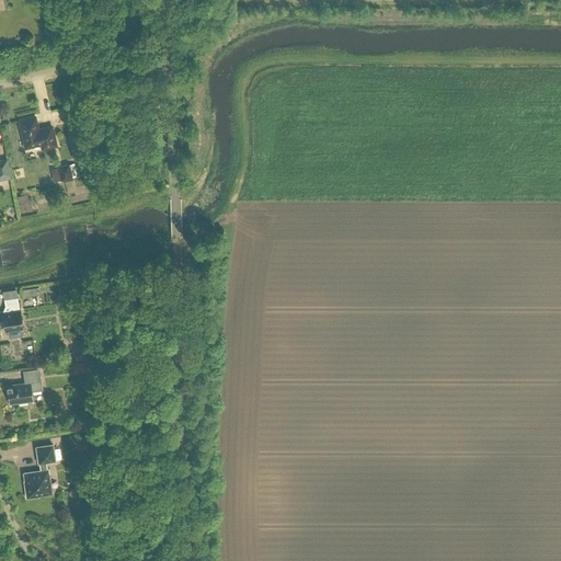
[(35,116),(20,119),(25,147),(42,144),(43,148),(57,145),(53,126),(38,129),(35,116)]
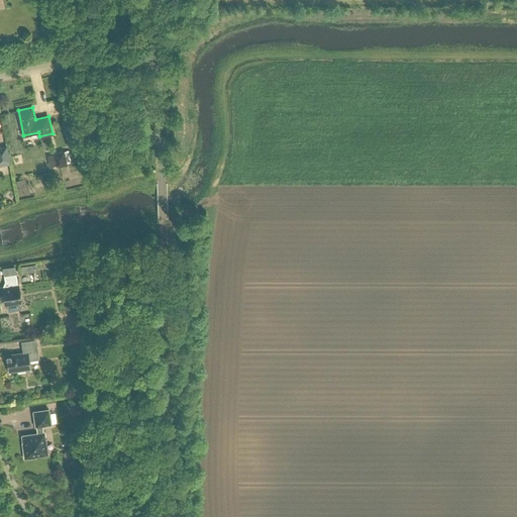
[(0,146),(0,164),(10,162),(7,145),(0,146)]
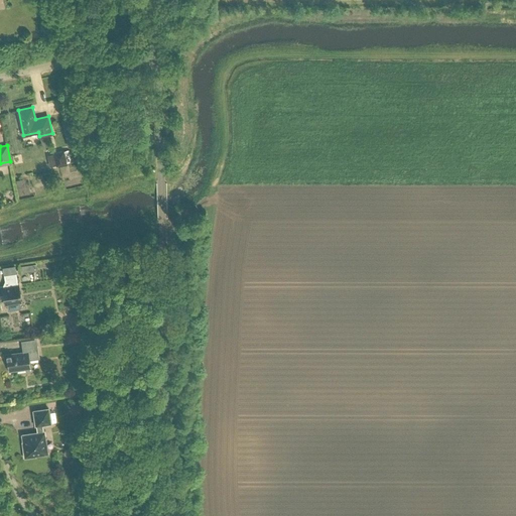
[(49,155),(52,166),(72,162),(70,150),(49,155)]
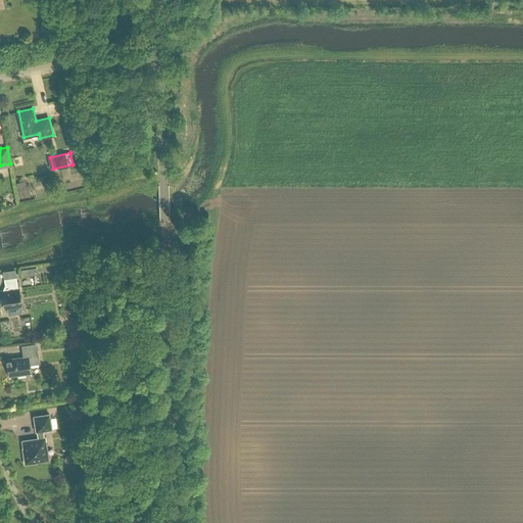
[(37,266),(21,269),(22,275),(38,273),(37,266)]
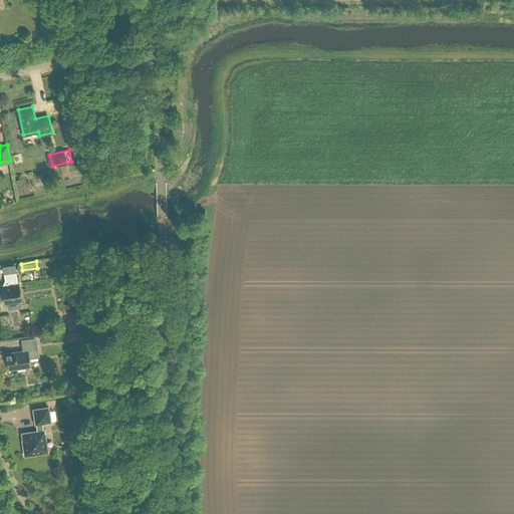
[(18,283),(16,271),(4,273),(6,285),(0,285),(0,297),(4,297),(5,303),(7,303),(8,309),(20,307),(19,301),(21,300),(18,283)]
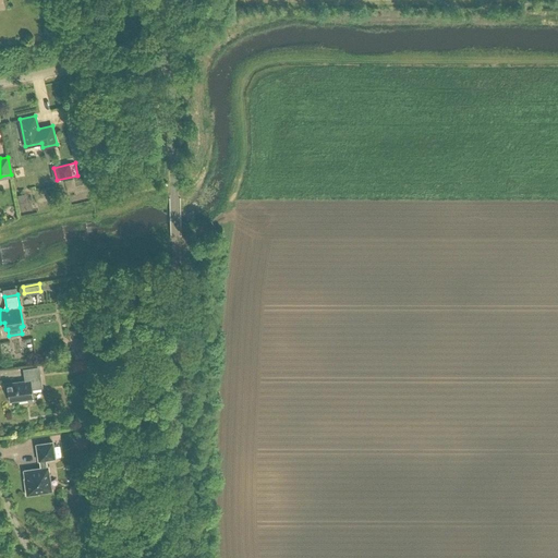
[(73,370),(87,370),(87,360),(73,360),(73,370)]
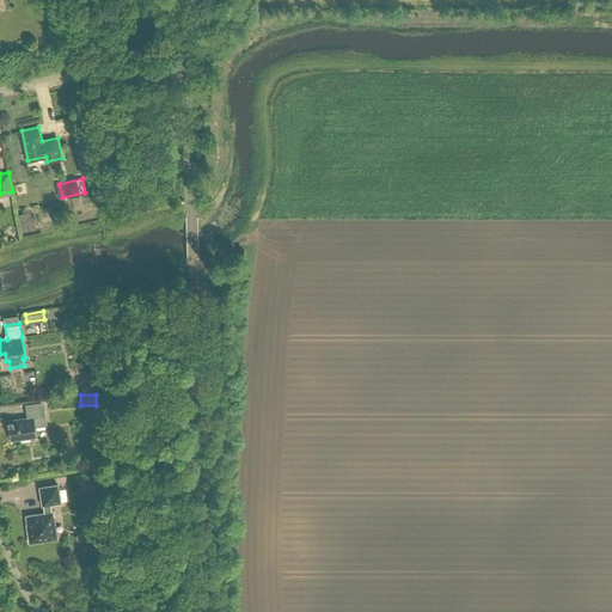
[(26,411),(28,420),(8,422),(11,442),(36,439),(35,427),(47,426),(44,409),(26,411)]
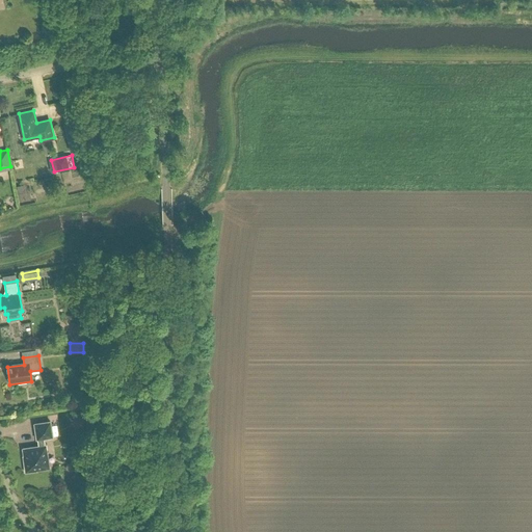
[(50,421),(34,423),(37,439),(38,439),(40,446),(23,448),(24,455),(25,455),(26,460),(24,460),(25,472),(36,471),(36,469),(49,468),(46,445),(45,445),(44,437),(52,436),(50,421)]
